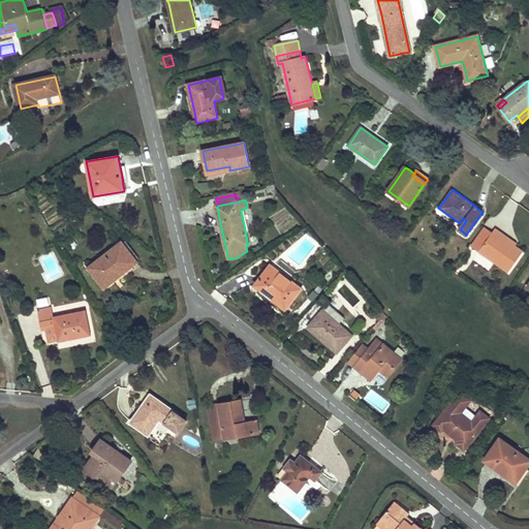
[(487,228),(473,246),(479,251),(481,249),(493,232),(487,228)]
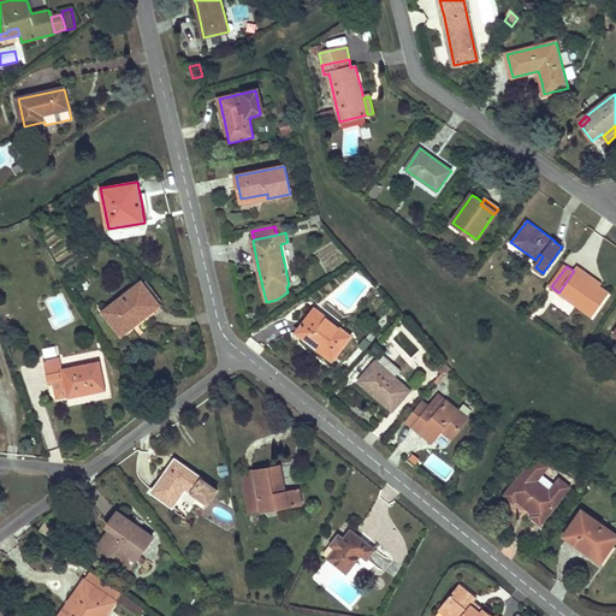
[(582,268),(578,266),(574,271),(561,290),(578,302),(576,304),(592,317),(610,294),(600,286),(585,276),(587,272),(582,268)]
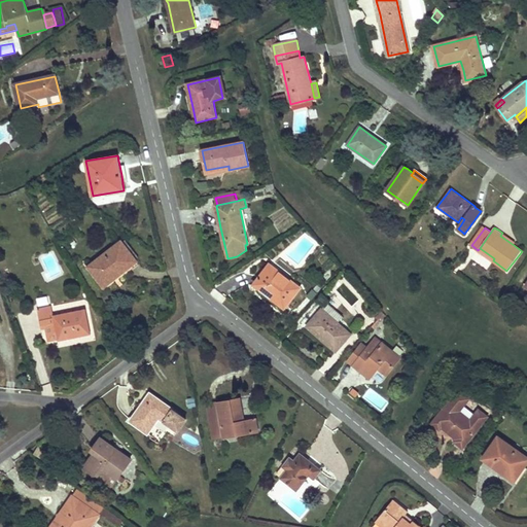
[(516,243),(502,233),(500,236),(514,245),(516,243)]
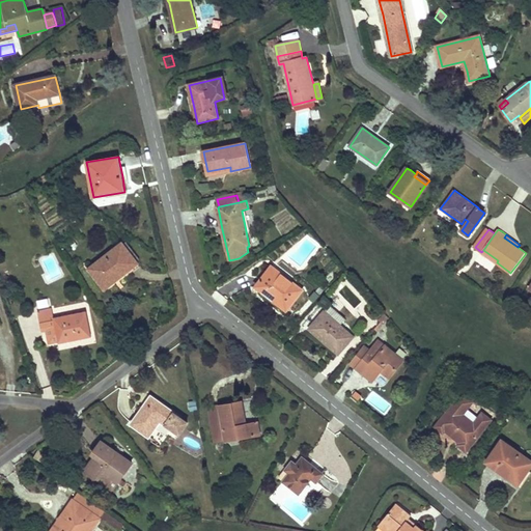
[(139,263),(123,243),(90,269),(106,289),(133,268),(139,263)]
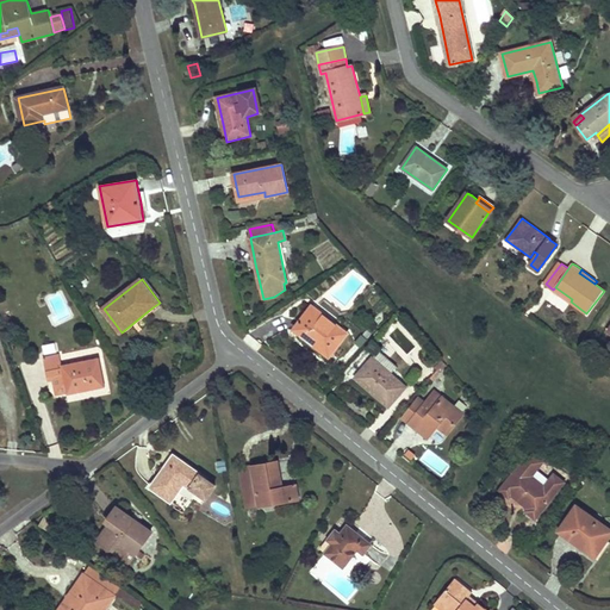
[(572,299),(555,287),(553,290),(571,302),(572,299)]
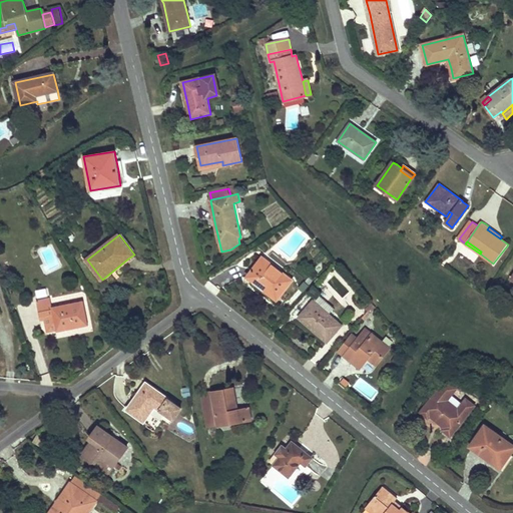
[(283,273),(263,258),(261,261),(280,276),(283,273)]
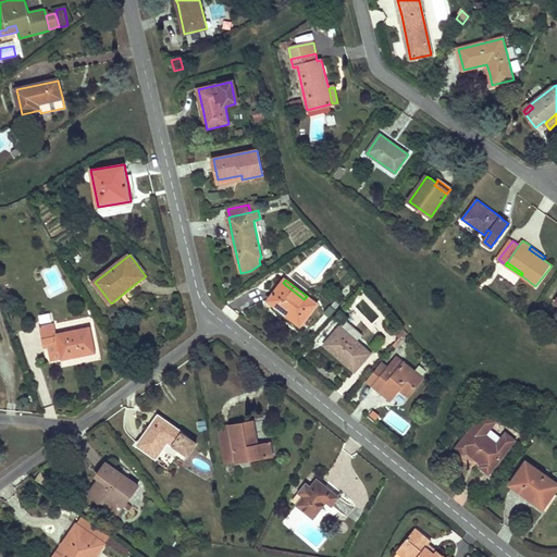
[(317,305),(307,296),(304,299),(283,283),(269,301),(288,317),(300,325),(317,305)]
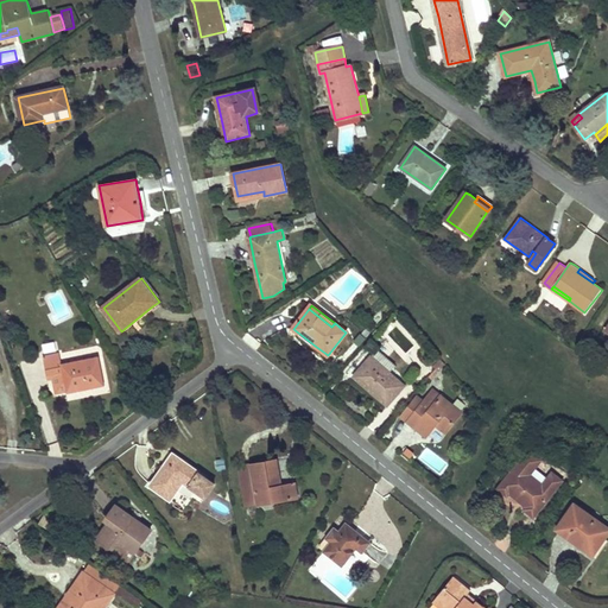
[(55,342),(42,344),(44,354),(56,352),(55,342)]
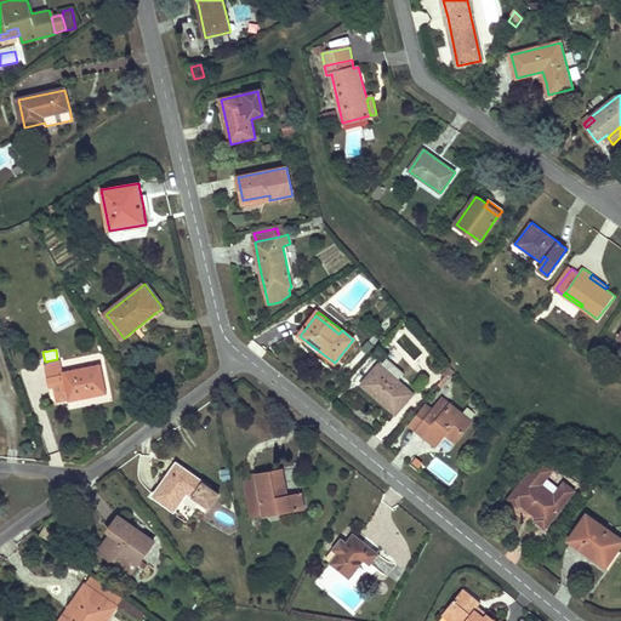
[(108,394),(102,364),(63,371),(62,362),(45,365),(50,387),(56,386),(57,398),(62,398),(63,400),(68,399),(69,402),(91,398),(108,394)]
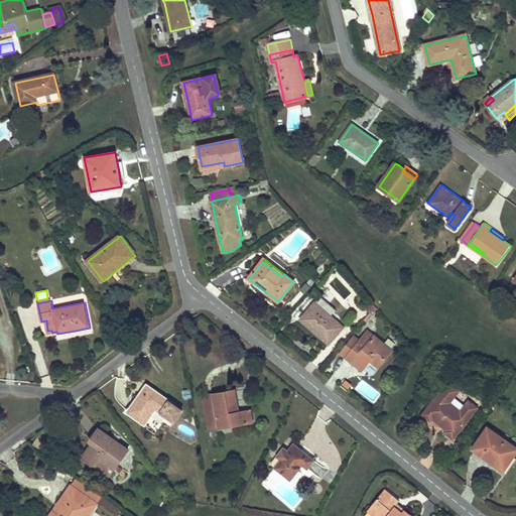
[(344,327),(315,302),(301,318),(312,330),(330,344),(344,327)]
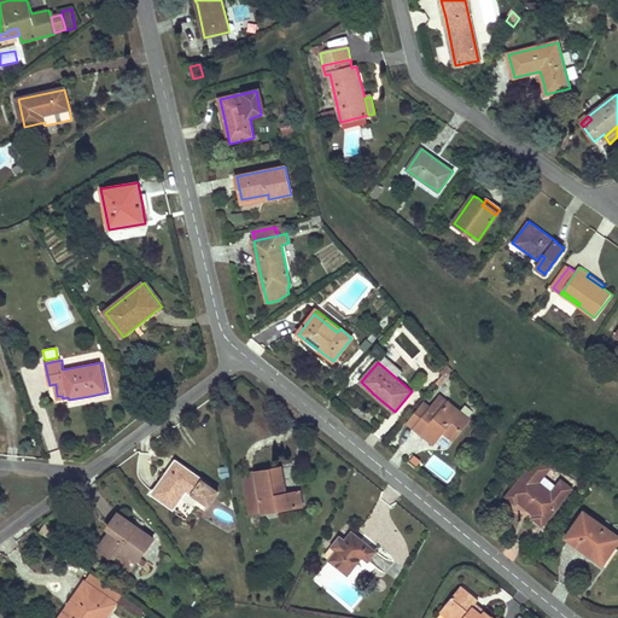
[(415,429),(431,410),(420,401),(403,419),(415,429)]
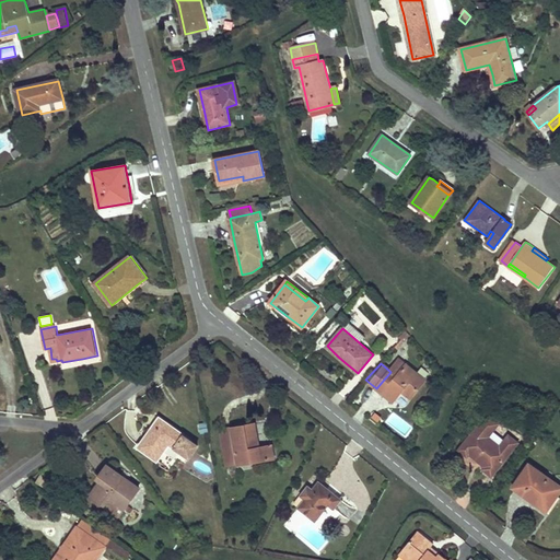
[(403,370),(396,364),(393,369),(399,374),(403,370)]
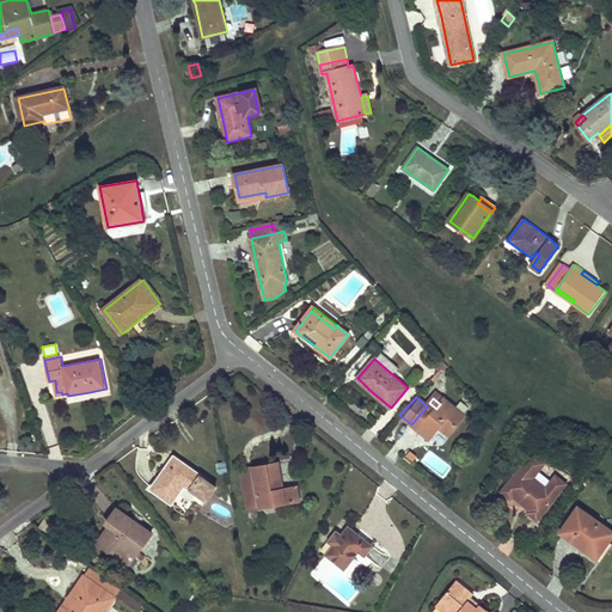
[(427,407),(411,424),(420,432),(429,440),(439,428),(448,435),(465,415),(445,399),(440,404),(436,409),(429,403),(427,407)]
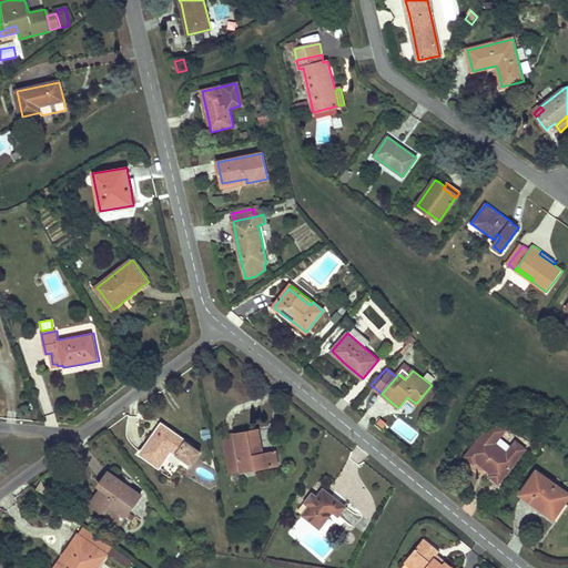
[(504,429),(494,422),(466,456),(474,462),(475,459),(483,466),(493,474),(490,476),(498,483),(524,448),(516,442),(507,454),(495,443),(504,429)]
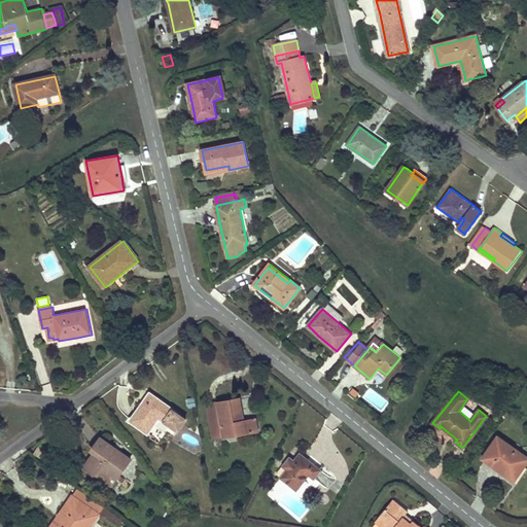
[(146,407),(153,396),(151,394),(143,405),(146,407)]
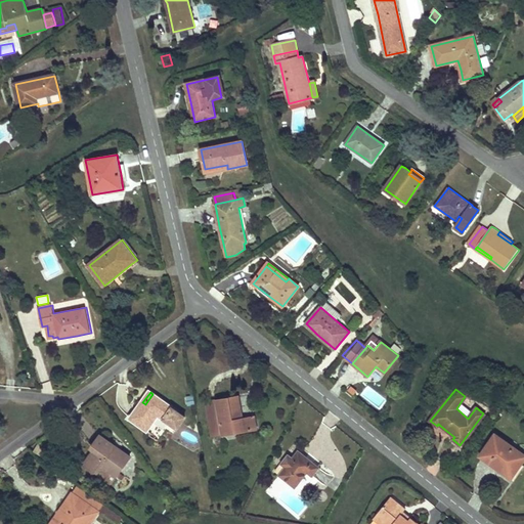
[(186,418),(153,394),(145,404),(142,402),(131,418),(147,430),(159,416),(178,429),(186,418)]
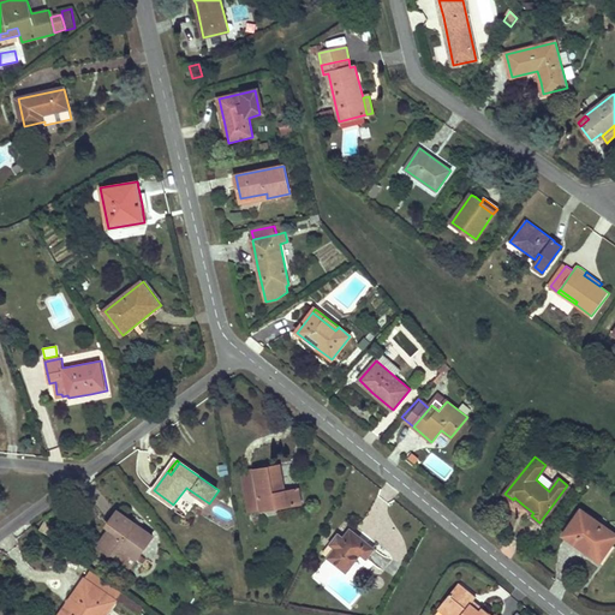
[(286,491),(281,465),(268,467),(243,472),(250,512),(303,503),(299,489),(286,491)]
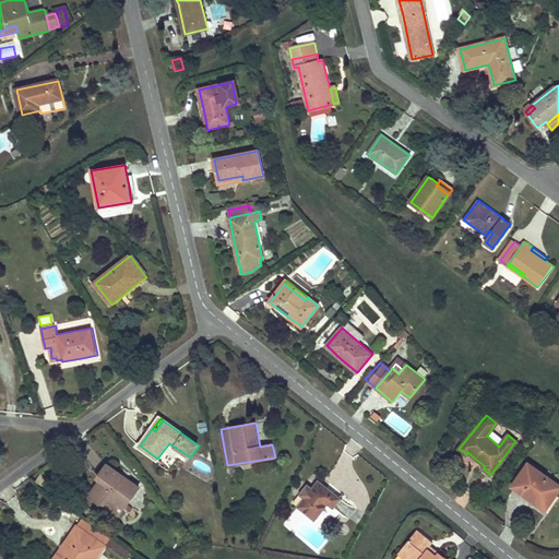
[(511,486),(523,495),(524,492),(543,506),(551,492),(556,496),(557,496),(558,491),(558,484),(527,462),(511,486)]
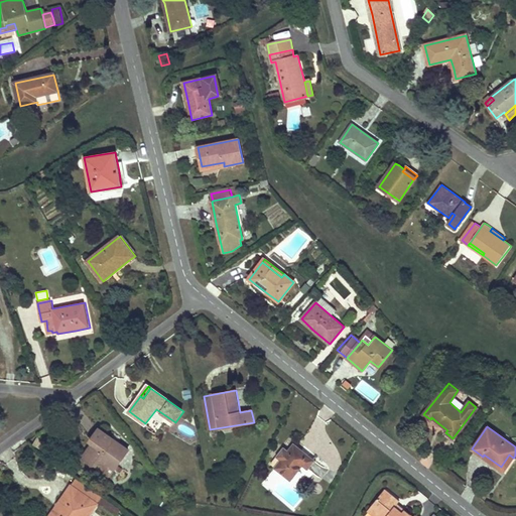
[(129,449),(99,428),(89,442),(91,444),(88,450),(83,458),(94,466),(99,459),(115,470),(129,449)]
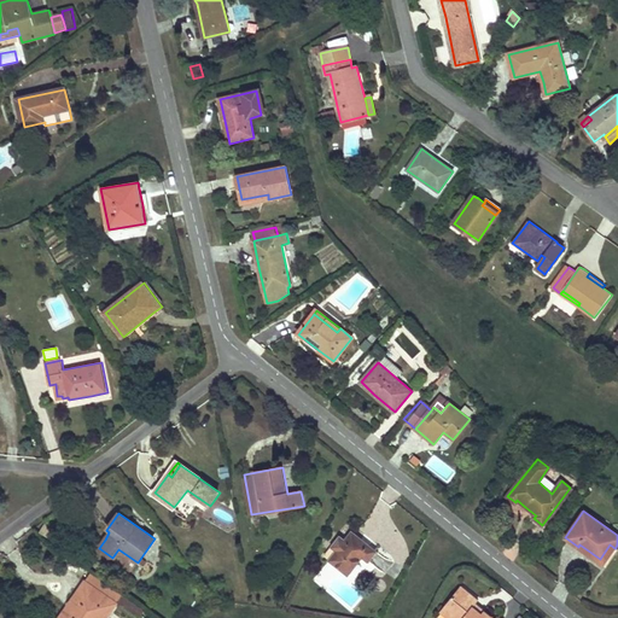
[(363,541),(353,532),(345,542),(340,537),(332,548),(337,552),(331,560),(349,575),(363,558),(367,561),(375,551),(363,541)]
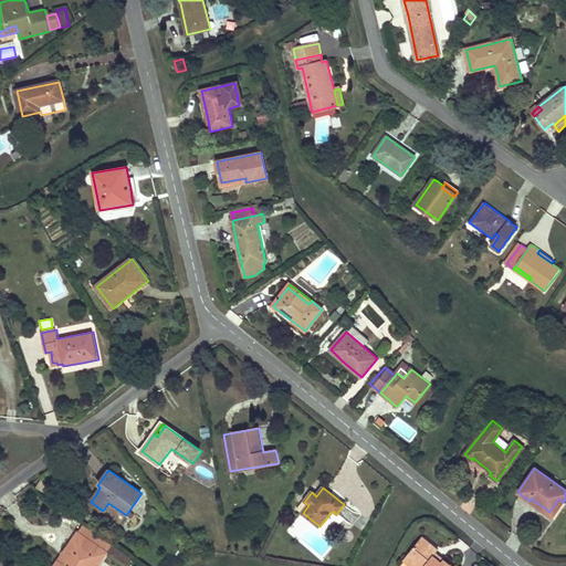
[(563,502),(558,499),(549,512),(531,499),(530,501),(538,507),(552,517),(563,502)]
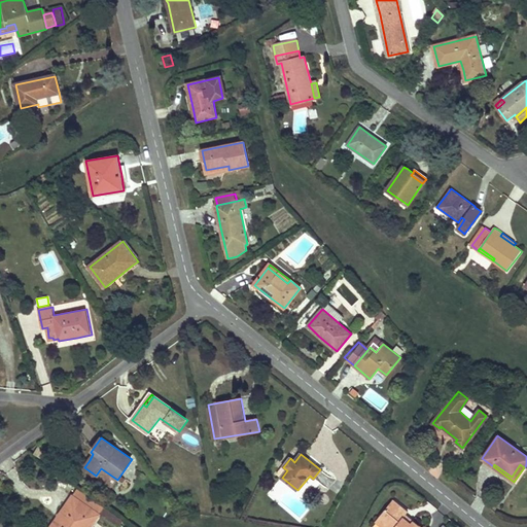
[(91,526),(100,515),(99,514),(103,506),(77,489),(73,495),(59,517),(50,526),(91,526)]
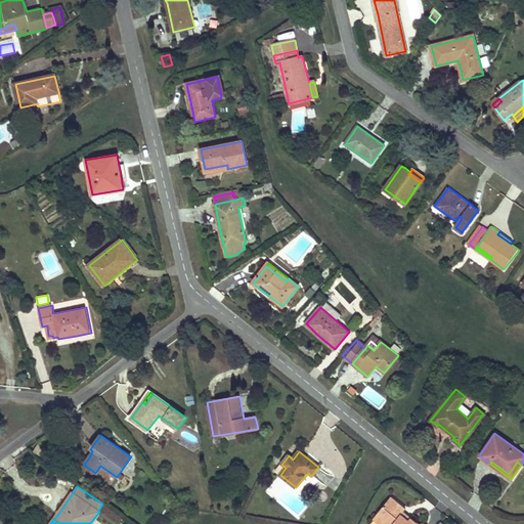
[(406,508),(391,496),(377,514),(390,523),(389,523),(419,523),(420,523),(411,517),(409,520),(401,514),(404,511),(406,508)]
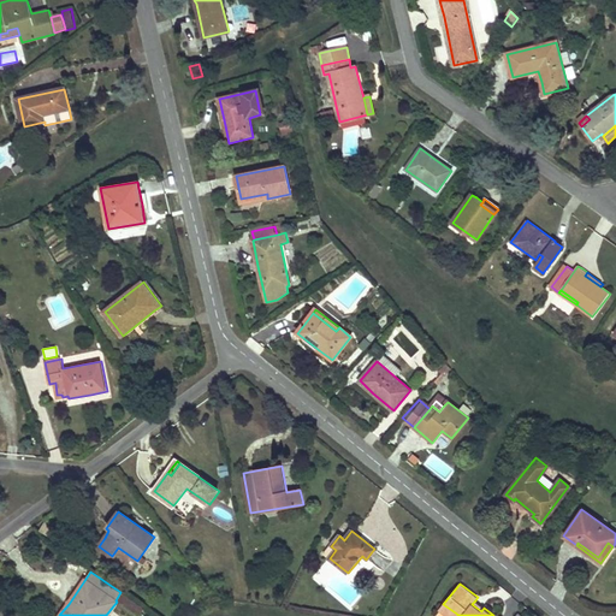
[(137,615),(138,615),(146,608),(126,591),(118,600),(137,615)]
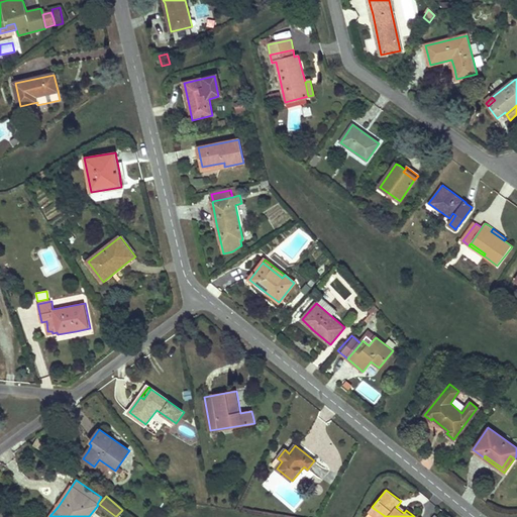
[(399,504),(396,507),(404,513),(406,510),(399,504)]
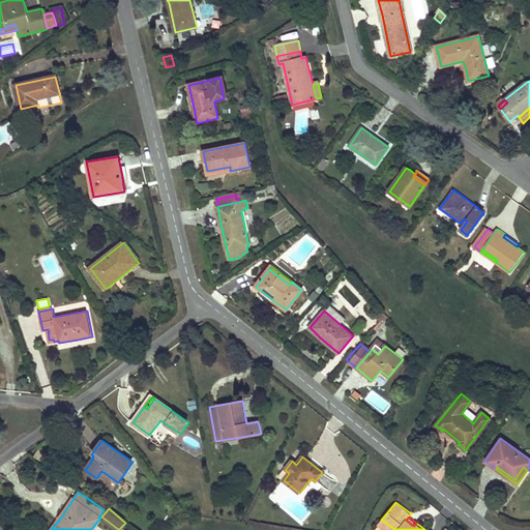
[(393,529),(394,529),(381,520),(377,525),(383,529),(393,529)]
